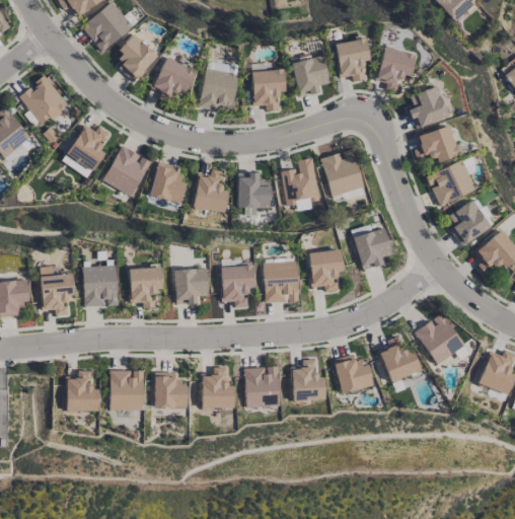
[(103,0),(58,0),(65,10),(70,7),(76,17),(103,0)]
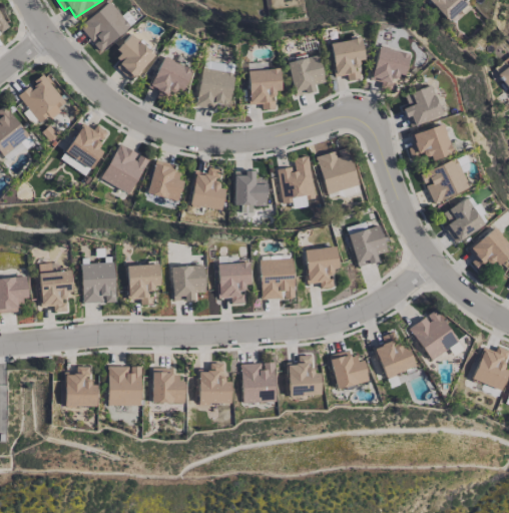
[(430,0),(451,22),(470,3),(467,0),(430,0)]
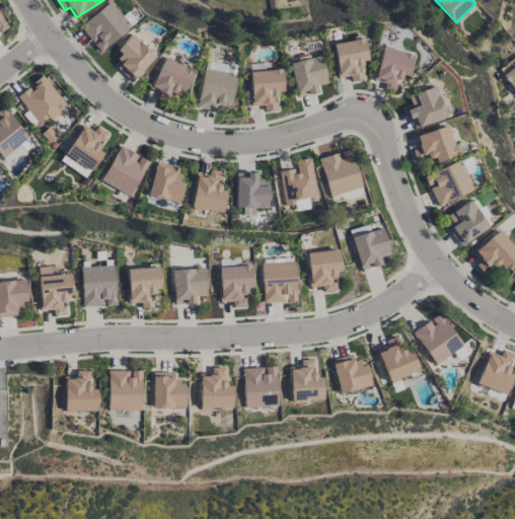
[(104,53),(134,25),(112,1),(82,27),(104,53)]
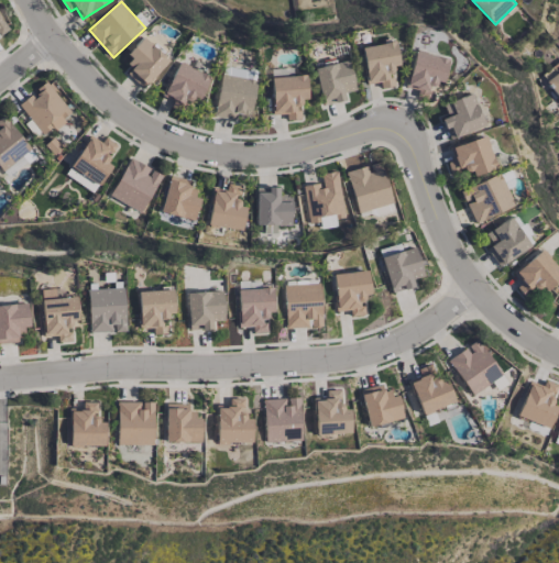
[(0,37),(11,32),(0,12),(0,37)]
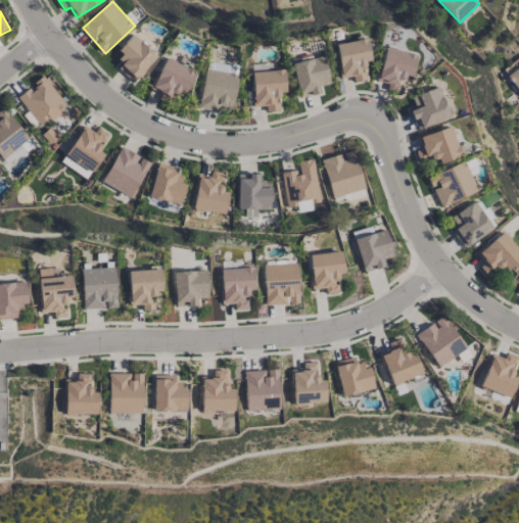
[(159,56),(136,34),(120,51),(127,57),(119,66),(136,83),(159,56)]
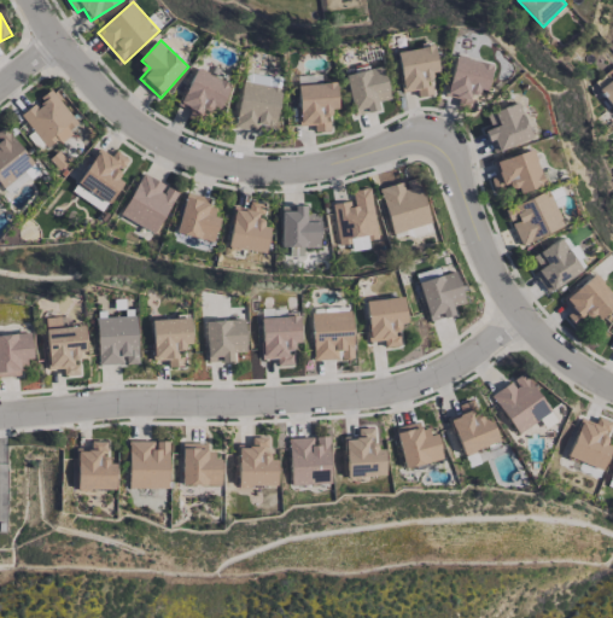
[(398,52),(406,93),(419,89),(420,98),(436,94),(435,86),(433,86),(431,74),(441,73),(436,45),(398,52)]
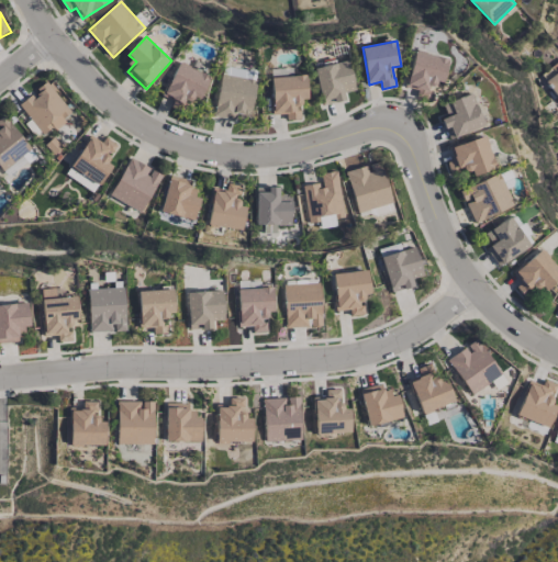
[(444,88),(450,59),(416,52),(408,88),(421,90),(419,98),(433,100),(436,86),(444,88)]
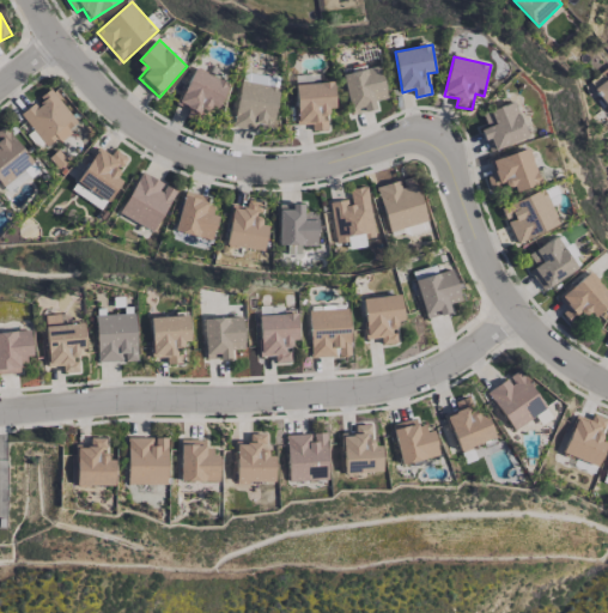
[(389,98),(382,66),(345,74),(354,113),(378,108),(377,102),(389,98)]
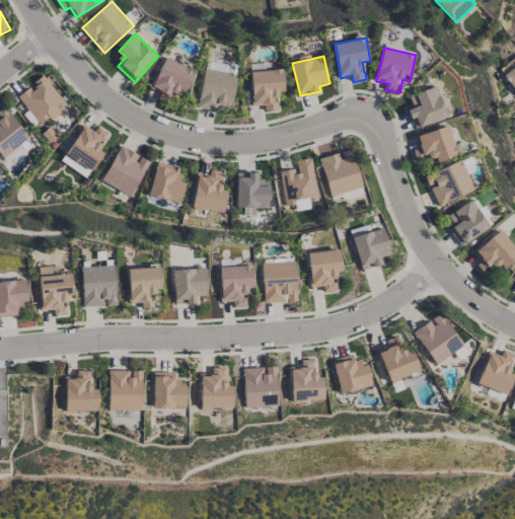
[(186,94),(196,69),(164,58),(152,91),(170,98),(173,90),(186,94)]
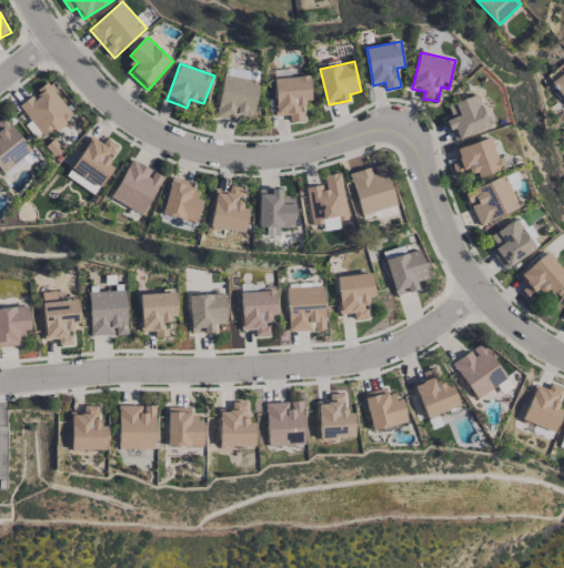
[(262,72),(231,67),(230,74),(261,80),(262,72)]
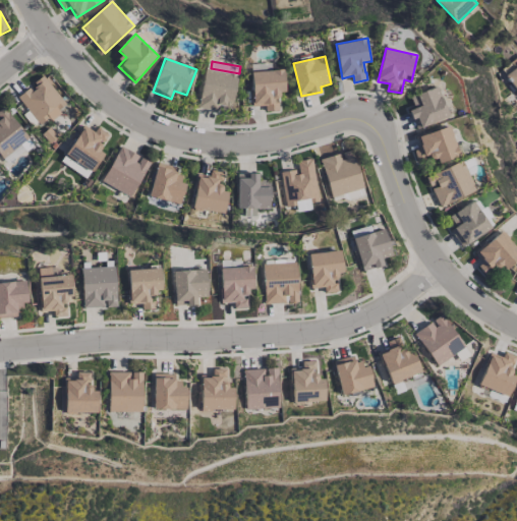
[(516,68),(508,75),(516,87),(516,68)]
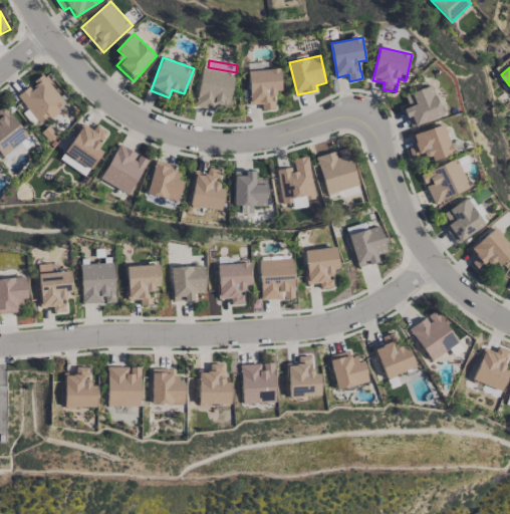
[(236,73),(203,68),(198,106),(218,109),(218,104),(232,105),(236,73)]
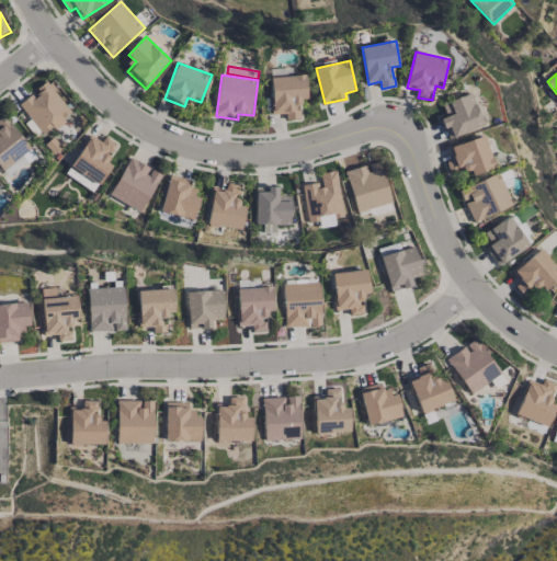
[(273,77),(275,114),(288,114),(288,121),(303,119),(302,111),(300,111),(300,100),(308,99),(307,76),(273,77)]
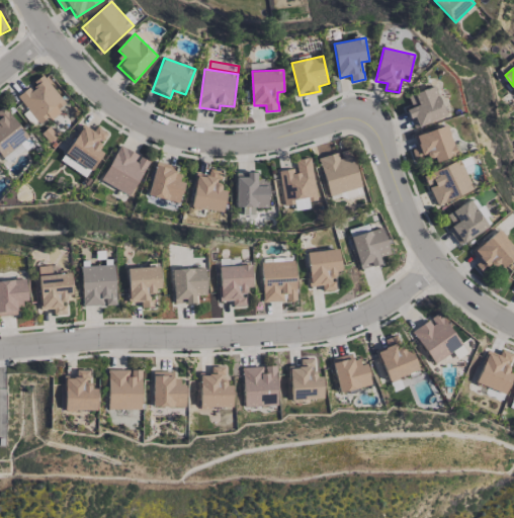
[(19,97),(43,124),(51,117),(52,119),(69,105),(46,76),(19,97)]
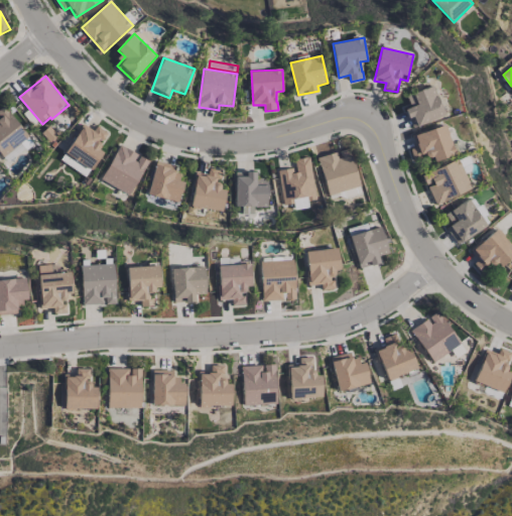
[(414,128),(446,116),(434,85),(408,96),(412,107),(407,110),(414,128)]
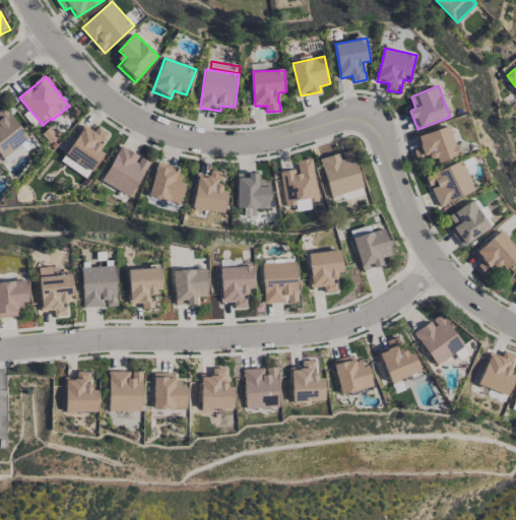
[(0,152),(8,165),(36,144),(7,108),(0,113),(0,152)]
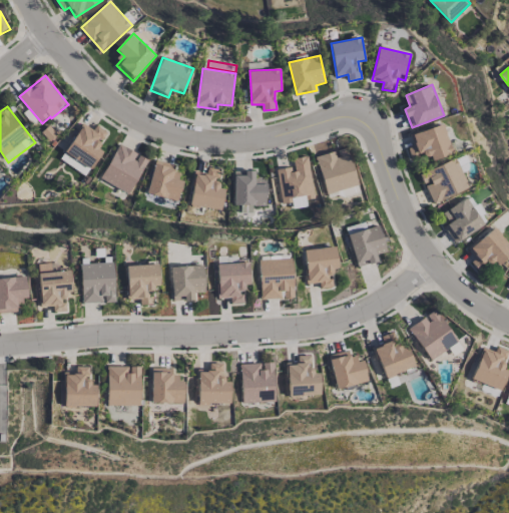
[(104,151),(98,147),(108,132),(98,125),(95,130),(84,123),(62,158),(87,175),(104,151)]
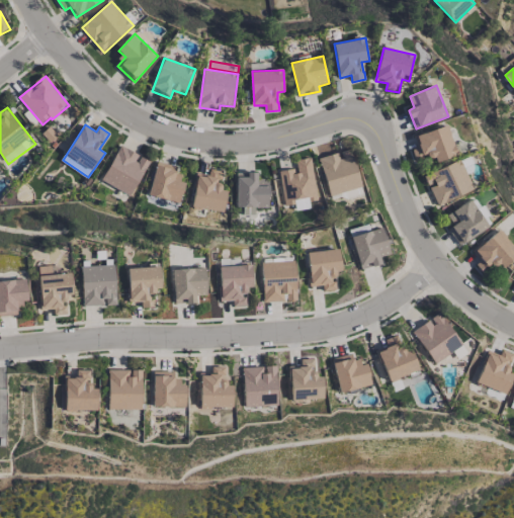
[(414,150),(418,160),(436,154),(438,162),(458,155),(448,124),(416,136),(420,148),(414,150)]
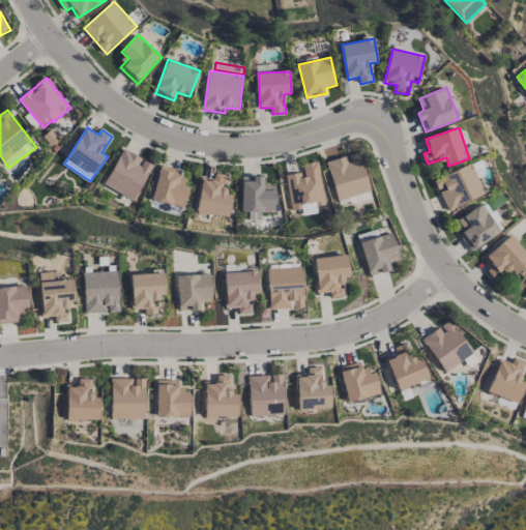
[(155,165),(125,148),(106,184),(136,201),(155,165)]
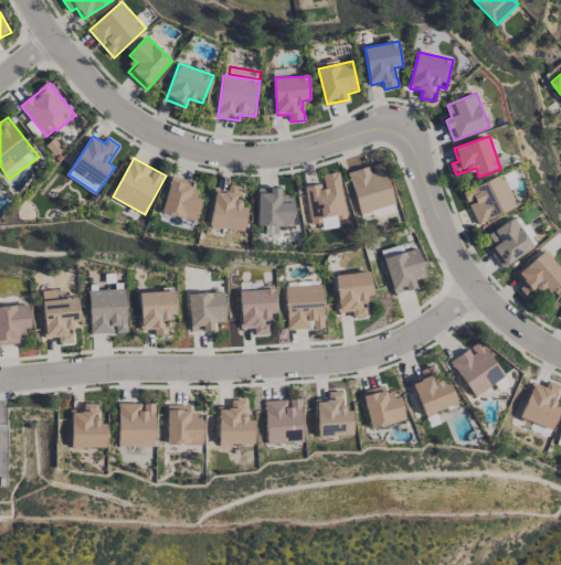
[(397,204),(384,162),(349,172),(361,214),(397,204)]
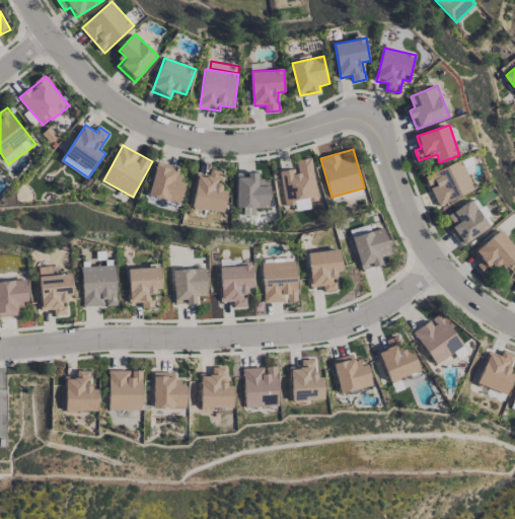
[(282,170),(286,206),(297,205),(298,211),(313,209),(312,202),(319,201),(314,158),(297,160),(298,168),(282,170)]
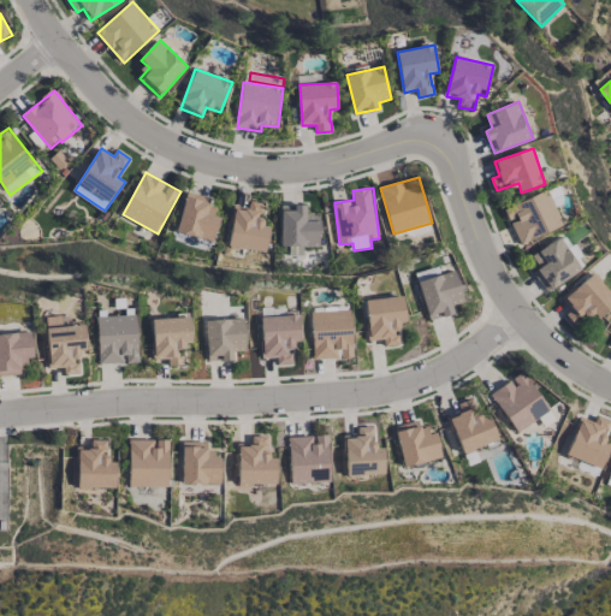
[(223,209),(211,206),(213,199),(189,191),(178,232),(214,242),(223,209)]
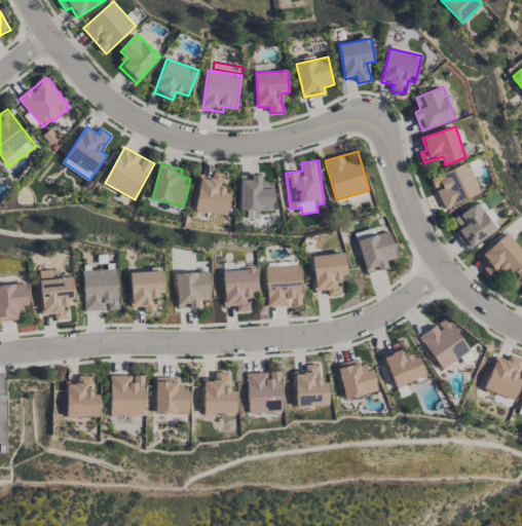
[(445,209),(482,194),(471,163),(434,177),(445,209)]
